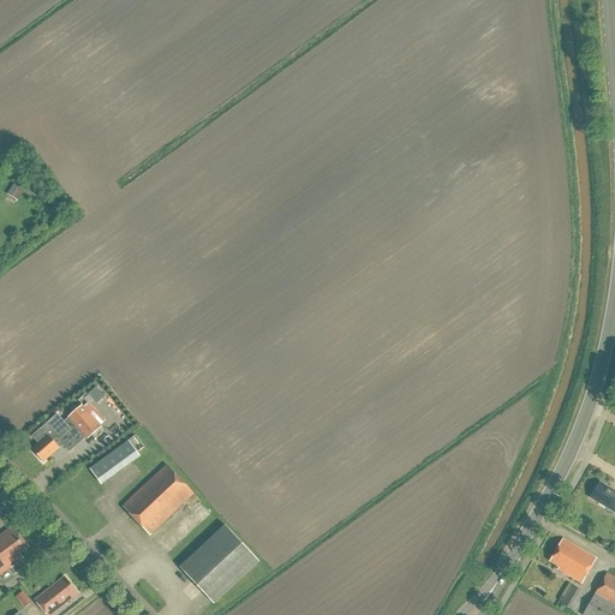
[(19,198),(24,191),(13,185),(10,191),(19,198)]
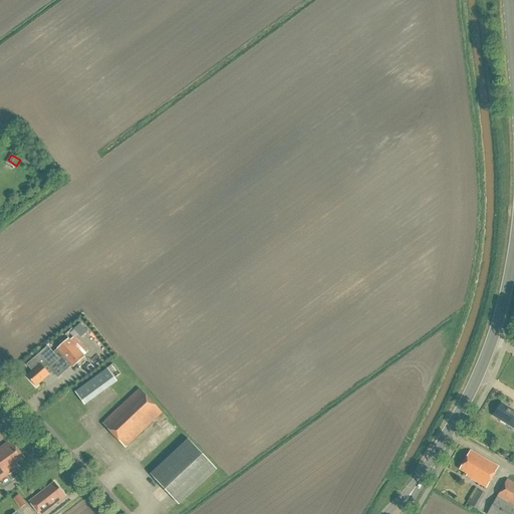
[(84,357),(68,339),(56,349),(71,366),(72,368),(84,357)]
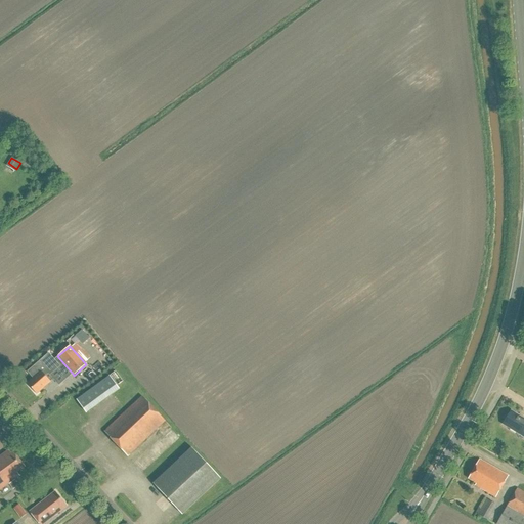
[(60,366),(49,353),(28,372),(33,378),(28,383),(37,394),(50,382),(46,377),(48,374),(50,376),(60,366)]
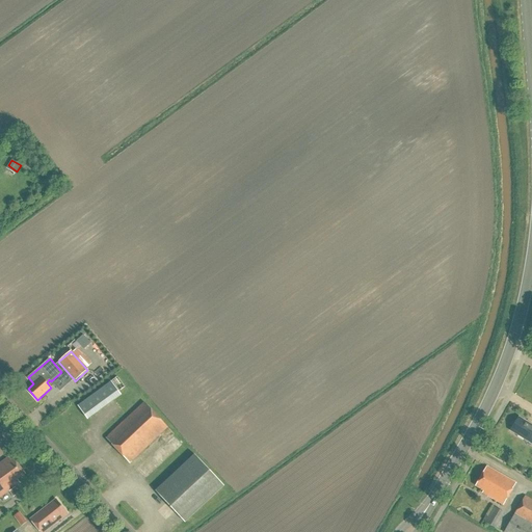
[(120,392),(125,388),(117,377),(112,381),(120,392)]
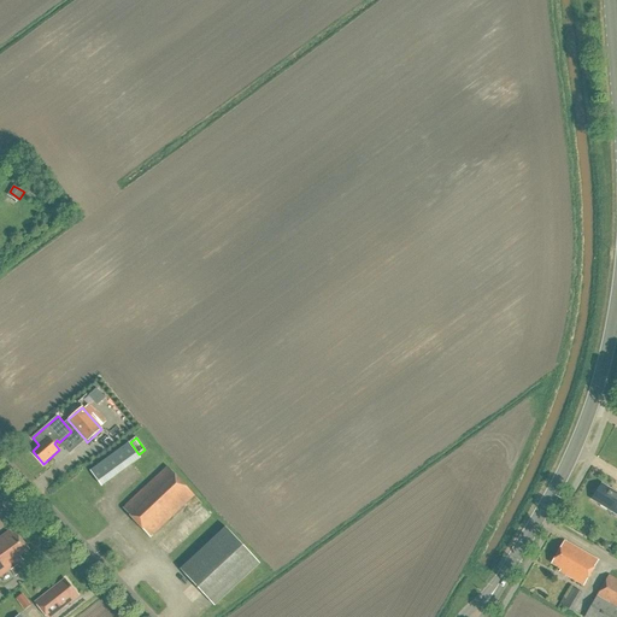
[(139,454),(130,442),(92,471),(103,486),(141,457),(139,454)]
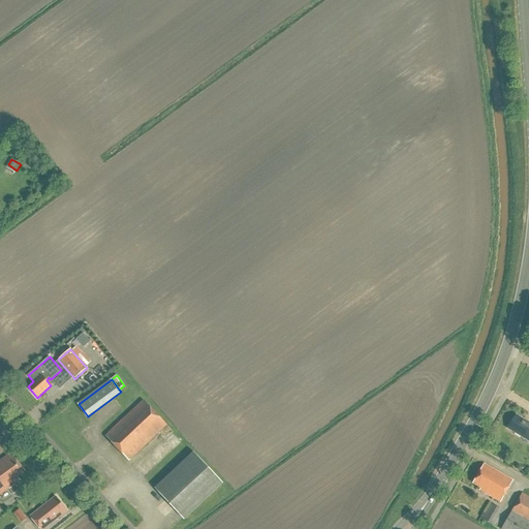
[(105,436),(129,461),(166,426),(143,401),(105,436)]
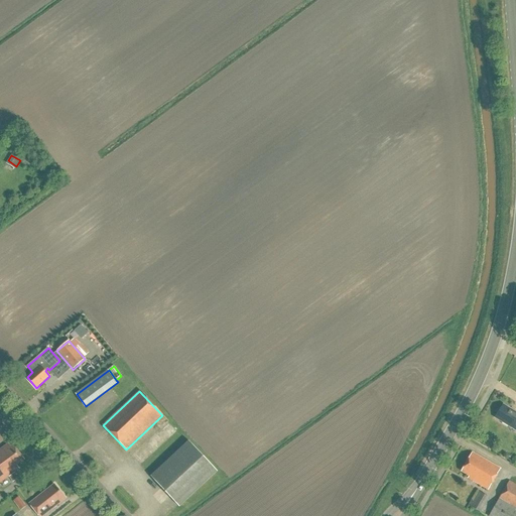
[(508,426),(515,431),(515,412),(503,405),(496,416),(503,420),(502,422),(508,426)]
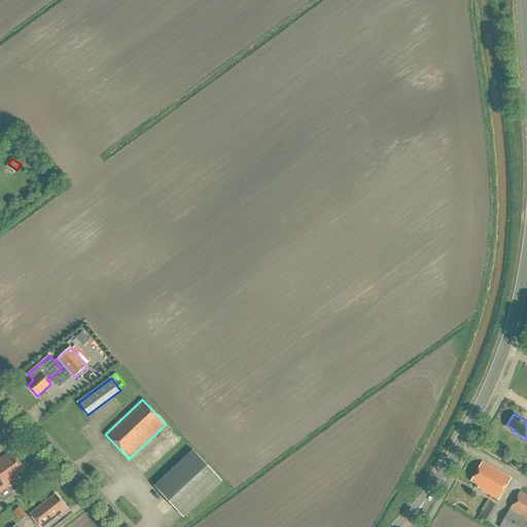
[(221,482),(194,452),(154,487),(182,518),(221,482)]
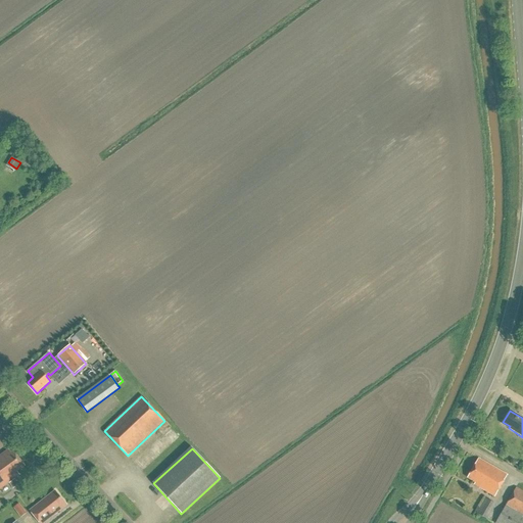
[(16,472),(25,466),(13,452),(11,454),(8,449),(0,456),(0,489),(9,483),(13,489),(18,485),(14,479),(19,475),(16,472)]
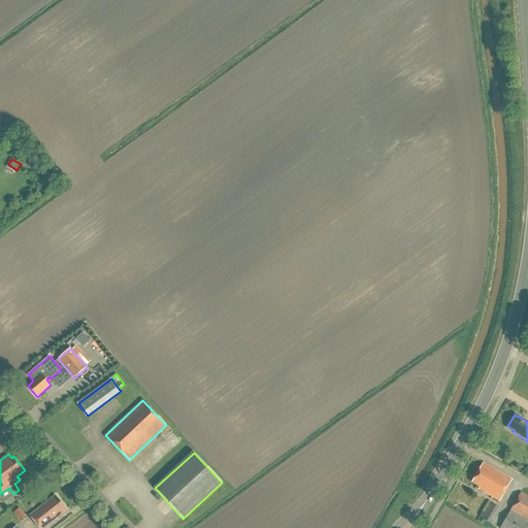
[(472,483),(480,487),(479,489),(499,501),(512,480),(483,463),(472,483)]
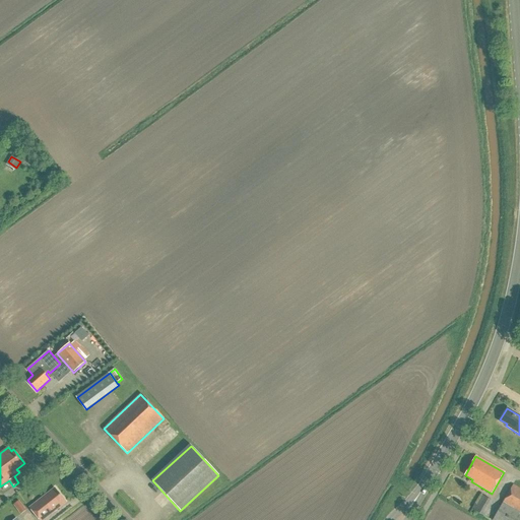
[(519,513),(519,489),(513,484),(503,503),(519,513)]
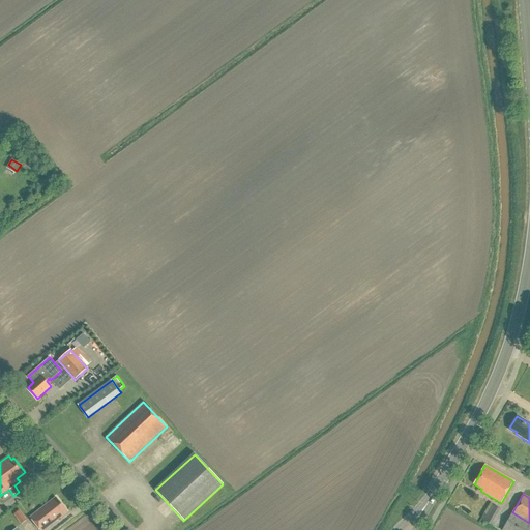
[(40,529),(45,529),(68,512),(57,497),(31,517),(40,529)]
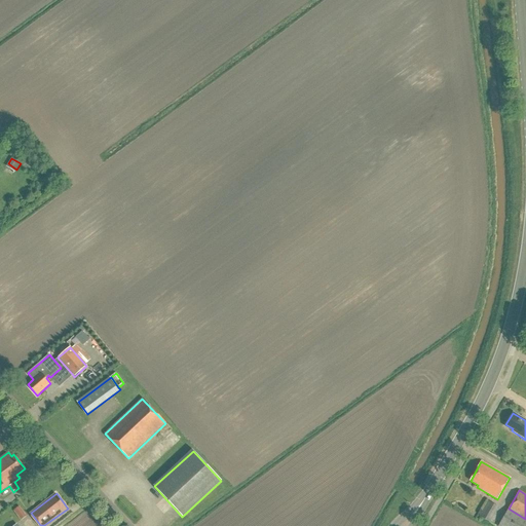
[(498,506),(488,500),(479,517),(489,523),(498,506)]
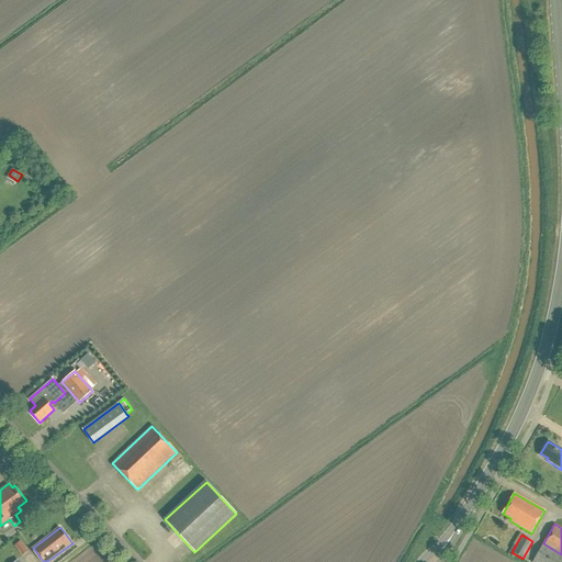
[(29,551),(21,541),(14,546),(22,555),(29,551)]
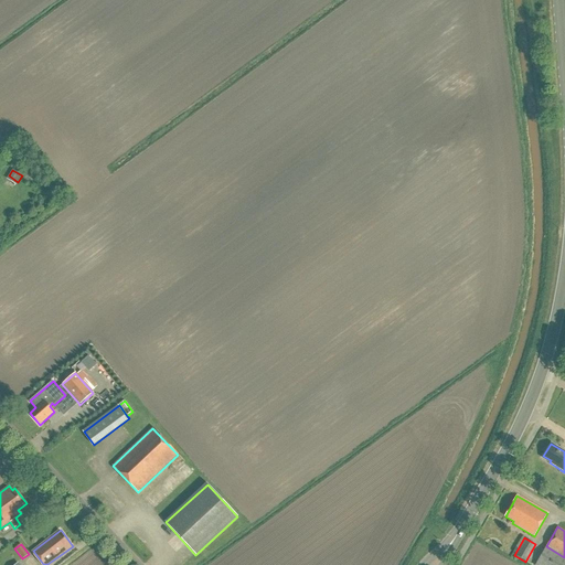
[(564,564),(564,557),(546,546),(534,564),(564,564)]
